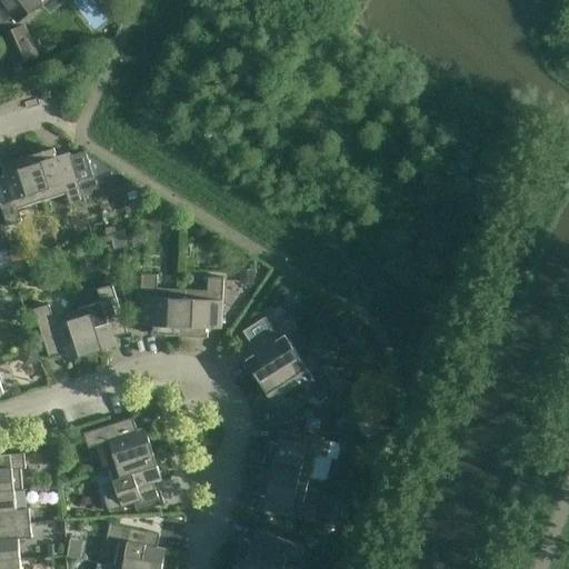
[(39,0),(0,0),(0,31),(15,65),(38,55),(25,26),(22,27),(19,21),(42,3),(39,0)]
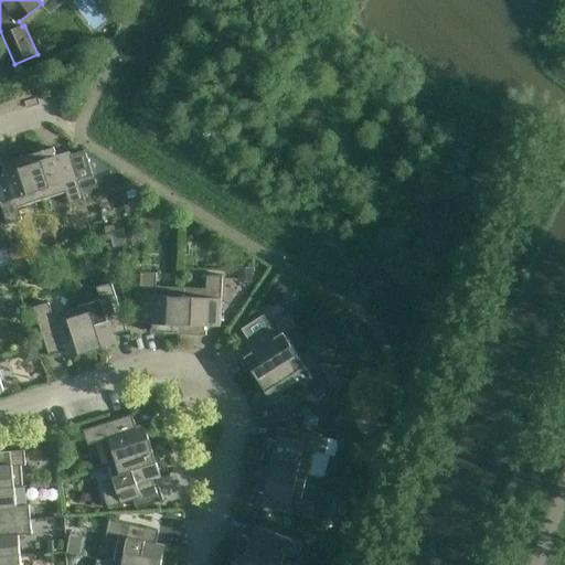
[(44,150),(28,156),(42,200),(66,192),(71,204),(85,200),(82,191),(97,185),(96,183),(113,178),(117,170),(85,150),(71,155),(70,151),(46,159),(44,150)]
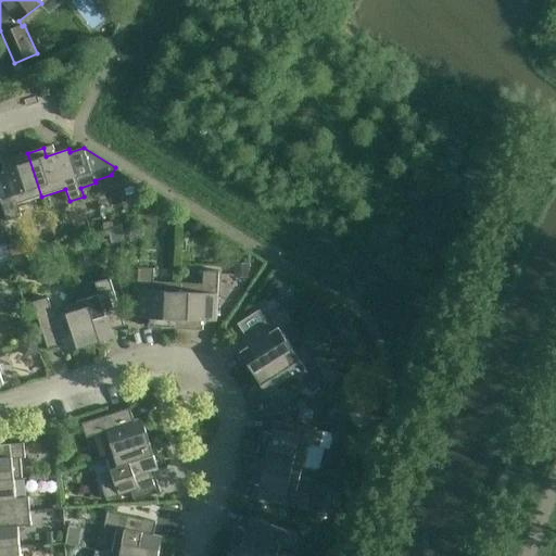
[(41,197),(27,153),(12,158),(14,166),(0,171),(0,198),(8,220),(22,216),(17,204),(41,197)]
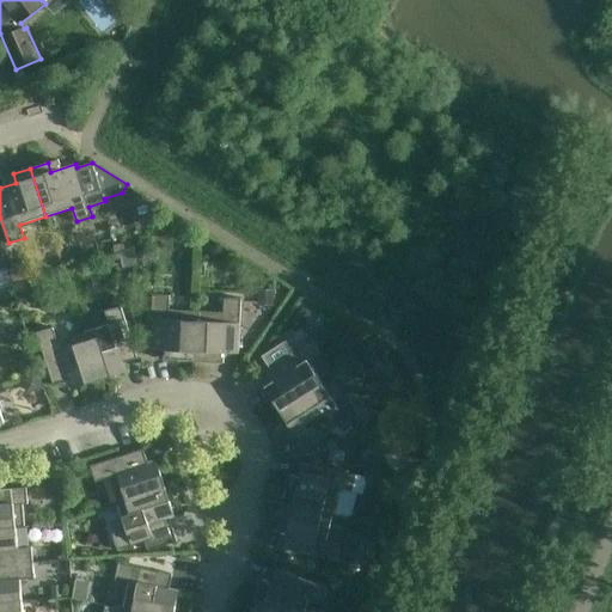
[(145,195),(130,200),(139,230),(146,227),(160,204),(145,195)]
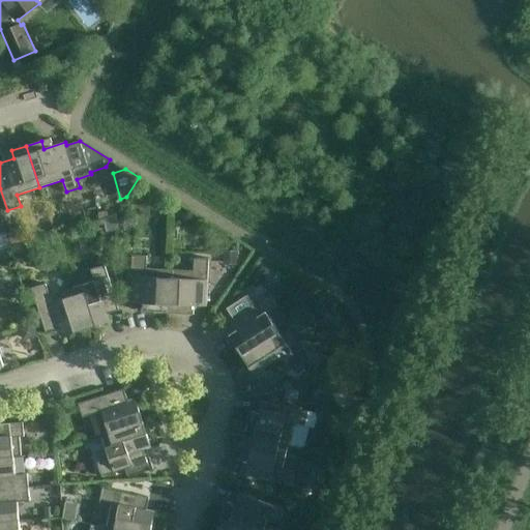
[(114,209),(98,213),(99,219),(116,214),(114,209)]
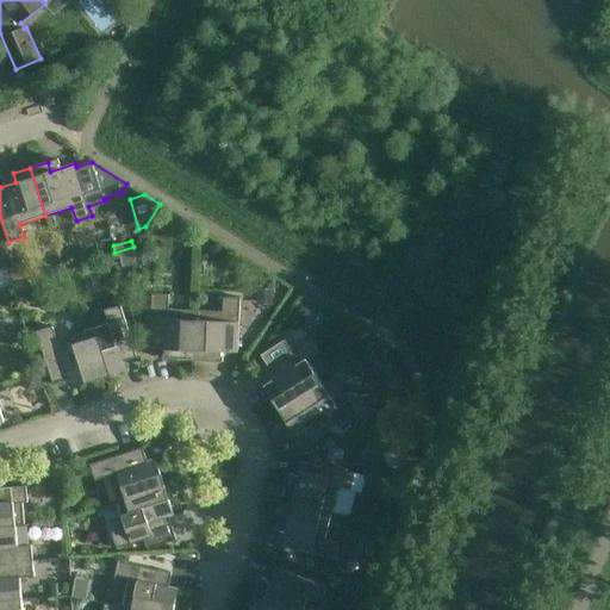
[(193,360),(195,310),(168,309),(169,294),(153,294),(150,349),(175,350),(175,360),(193,360)]
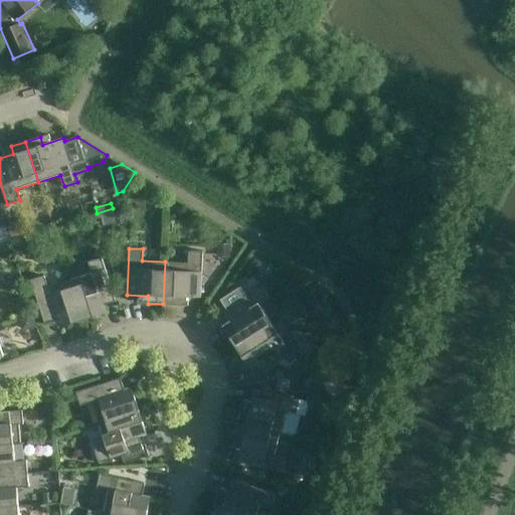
[(165,262),(163,304),(178,305),(179,297),(201,298),(203,251),(189,250),(188,263),(165,262)]
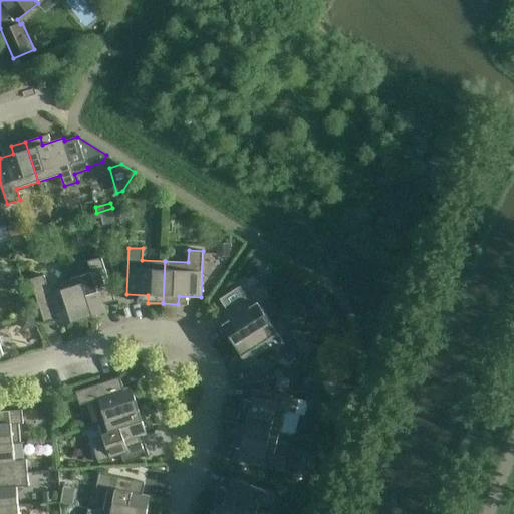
[(70,280),(82,320),(97,315),(94,308),(115,301),(101,257),(88,261),(91,273),(70,280)]
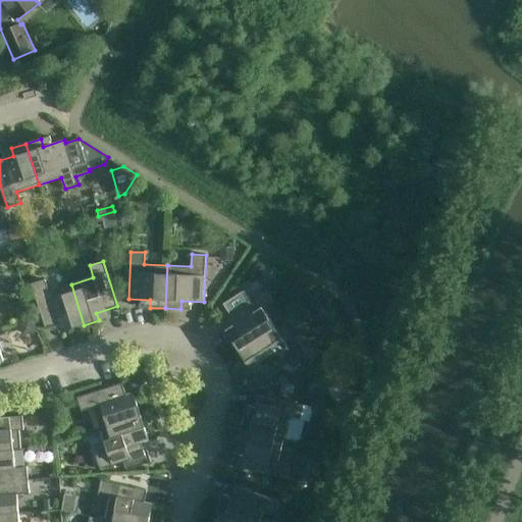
[(84,325),(71,284),(49,292),(45,279),(32,283),(46,328),(67,322),(69,329),(84,325)]
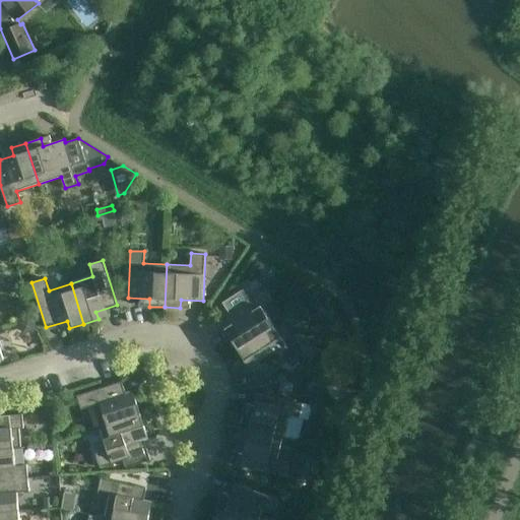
[(239,350),(274,327),(262,308),(272,301),(264,289),(224,315),(237,333),(230,337),(239,350)]
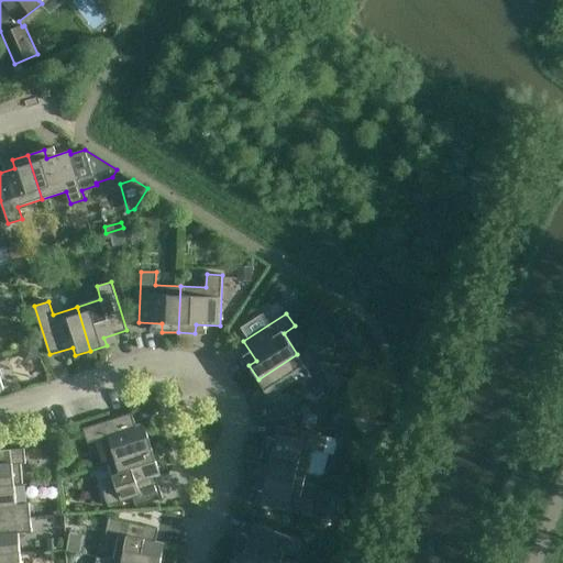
[(297,354),(258,379),(267,394),(275,388),(287,409),(307,396),(313,408),(327,399),(319,388),(330,382),(321,368),(310,375),(297,354)]
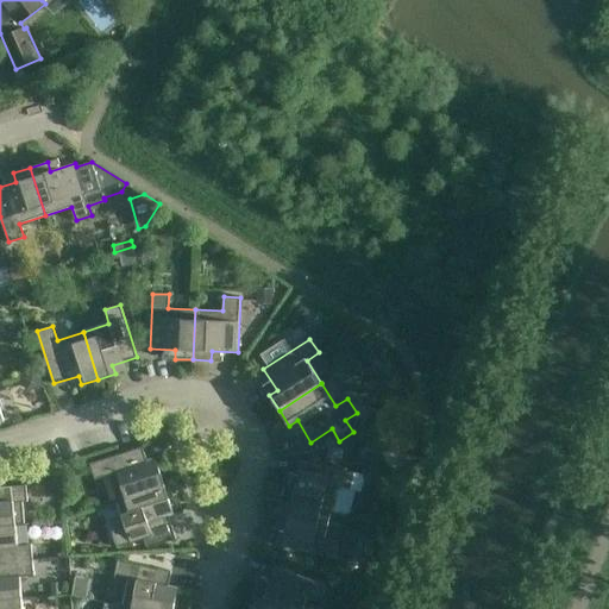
[(412,460),(400,440),(391,445),(403,465),(412,460)]
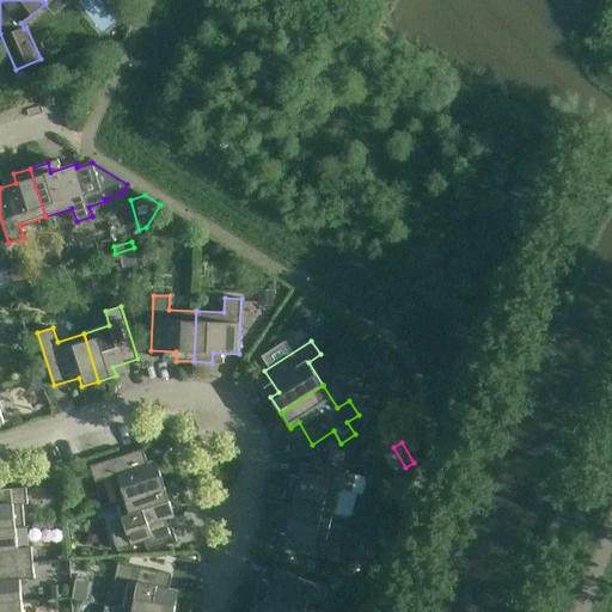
[(332,448),(330,458),(343,461),(346,452),(332,448)]
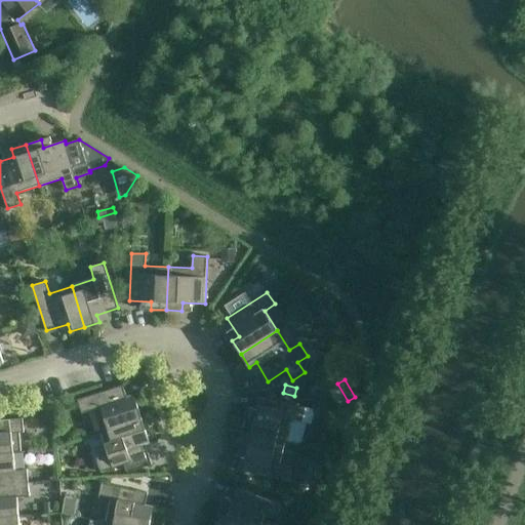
[(102,432),(142,419),(137,404),(129,407),(123,386),(78,400),(82,413),(94,410),(102,432)]
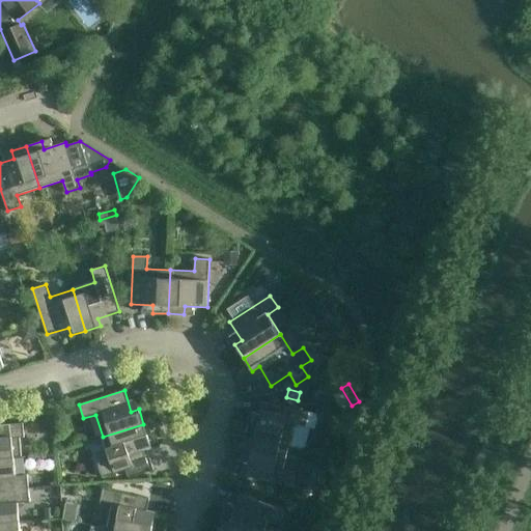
[(246,437),(288,447),(294,424),(306,426),(309,413),(262,401),(257,423),(249,421),(246,437)]
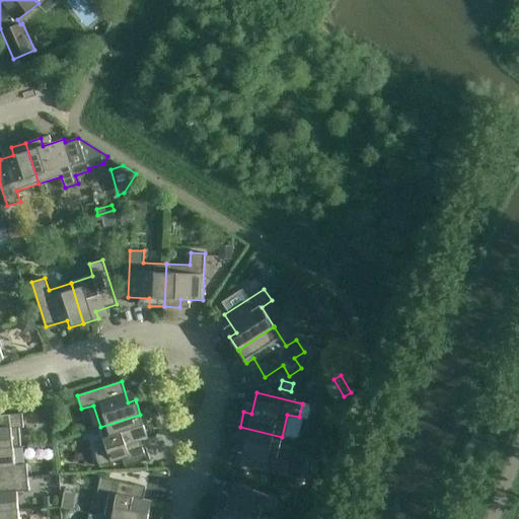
[(22,414),(0,415),(0,448),(13,447),(20,447),(19,428),(24,428),(22,414)]
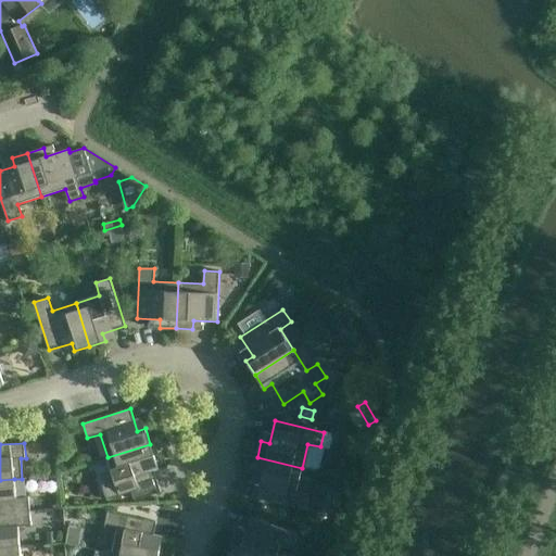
[(115,481),(102,485),(108,500),(130,492),(133,498),(136,501),(162,492),(151,460),(155,459),(150,444),(108,457),(115,481)]
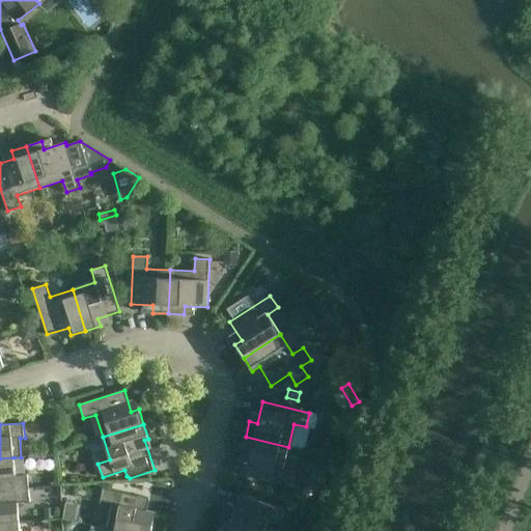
[(288,447),(246,437),(242,452),(250,454),(245,476),(291,487),(295,473),(282,470),(288,447)]
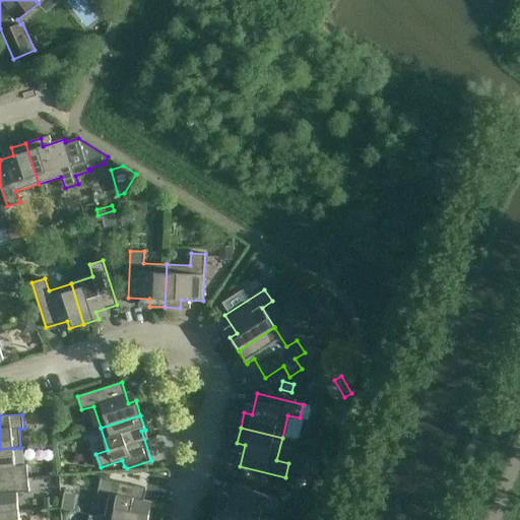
[(0,480),(28,478),(27,465),(15,466),(13,448),(0,449),(0,480)]
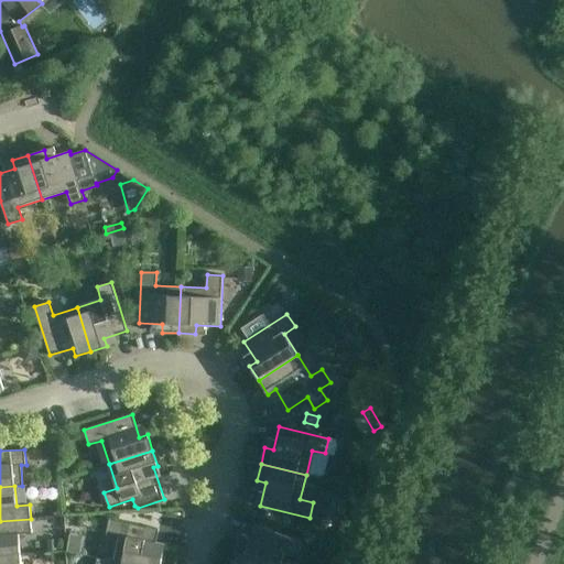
[(0,555),(20,554),(19,534),(32,533),(31,519),(0,521),(0,555)]
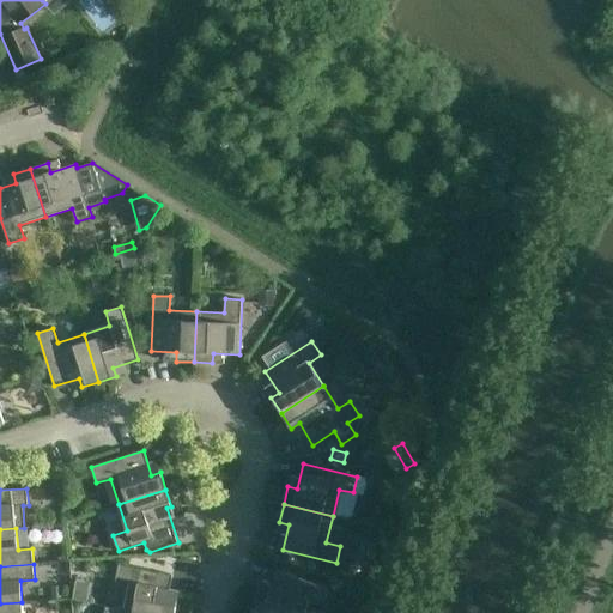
[(125,611),(137,612),(174,612),(177,602),(168,601),(173,575),(119,564),(115,581),(129,583),(125,611)]
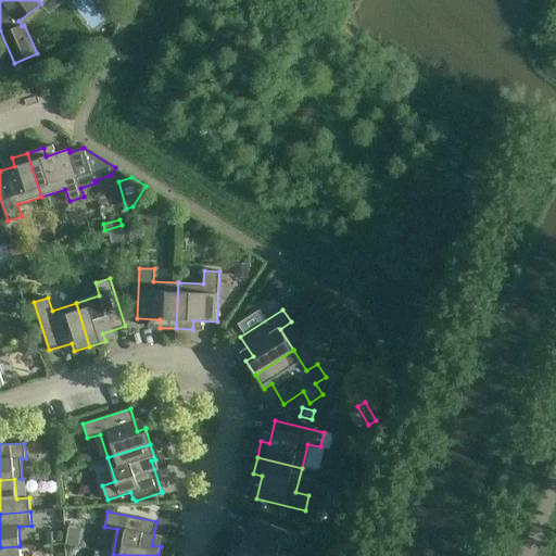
[(229,552),(240,555),(276,555),(280,544),(292,548),(298,534),(251,517),(243,540),(235,536),(229,552)]
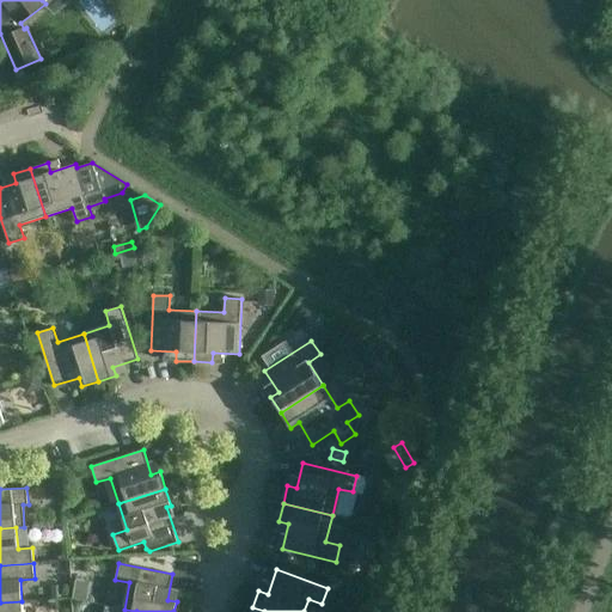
[(0,611),(23,611),(22,601),(0,603),(0,611)]
